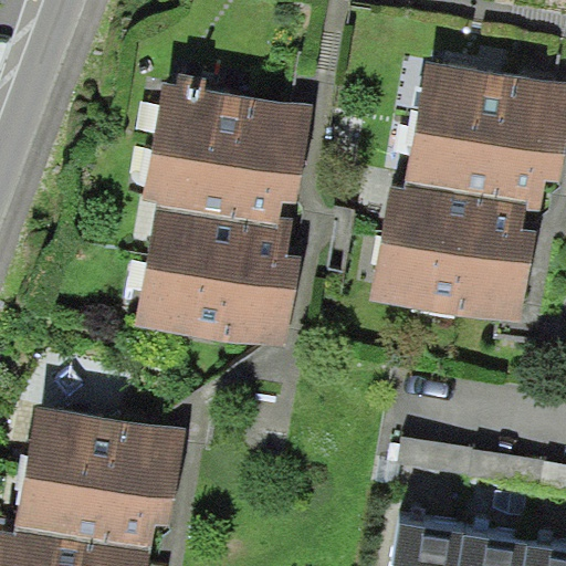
[(565,116),(565,83),(436,62),(416,176),(541,192),(555,200),(565,116)]
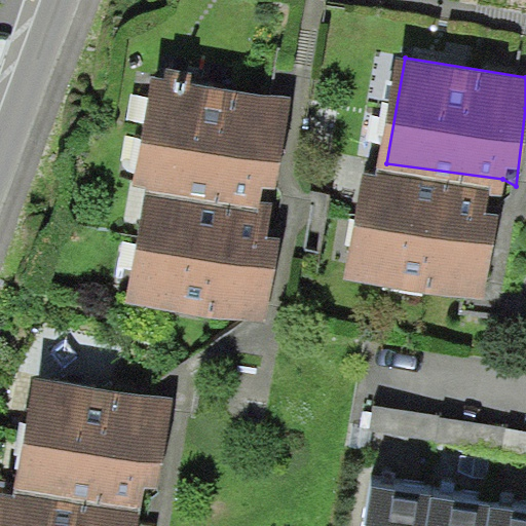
[(140,202),(247,219),(252,188),(274,191),(288,107),(142,83),(123,199),(140,202)]
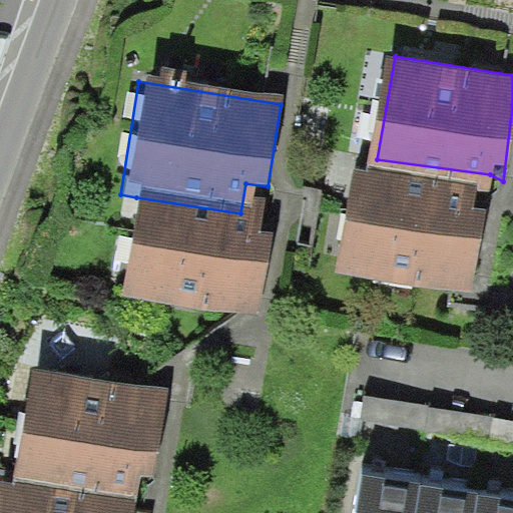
[(490,174),(356,158),(343,266),(477,282),(490,174)]
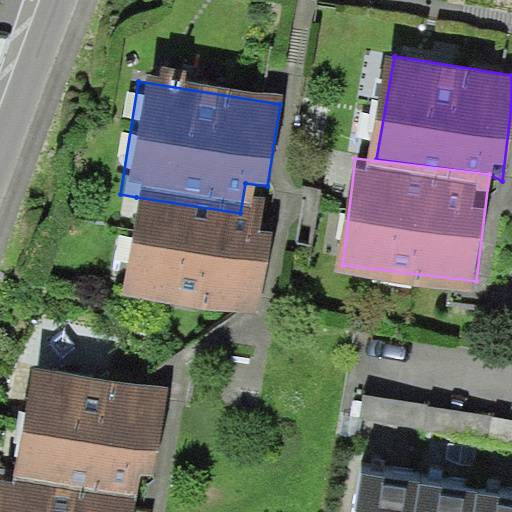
[(240,213),(136,197),(119,296),(265,321),(282,221),(240,213)]
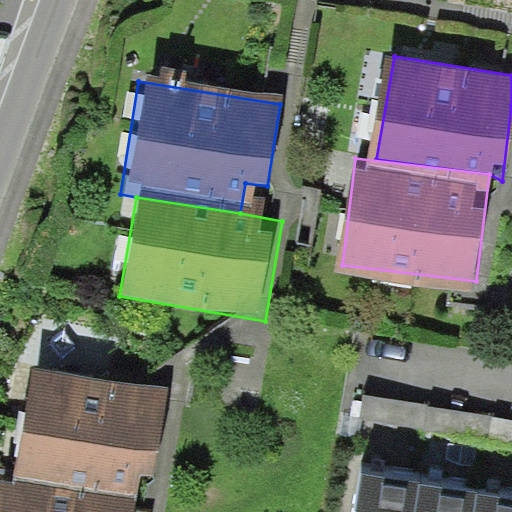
[(33,367),(15,475),(137,497),(139,474),(156,477),(170,389),(33,367)]
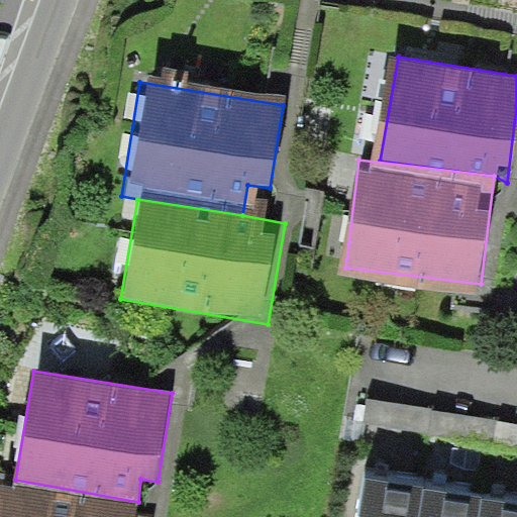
[(418,516),(423,468),(378,463),(373,516),(418,516)]
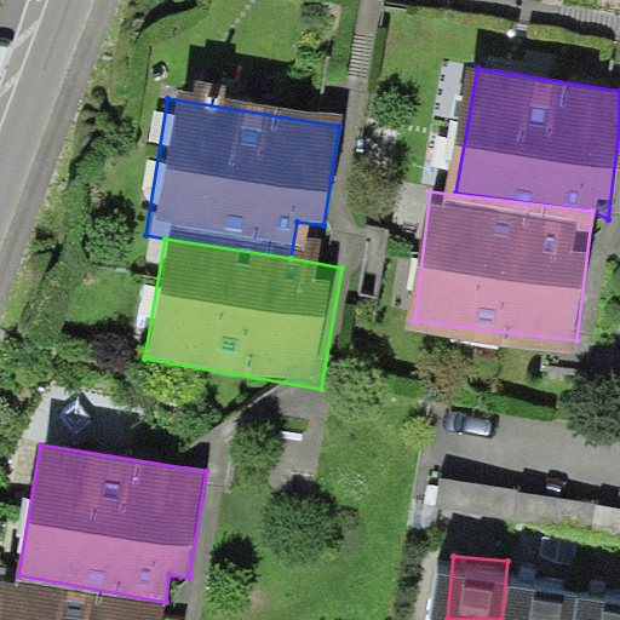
[(162,619),(166,602),(18,575),(3,573),(0,587),(0,619),(162,619)]
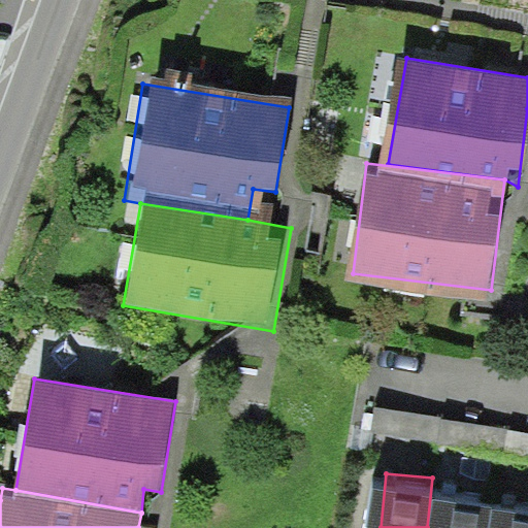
[(493,527),(496,497),(443,492),(439,527),(493,527)]
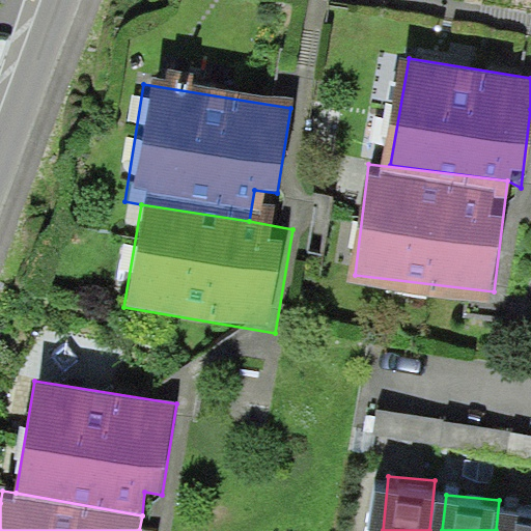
[(530,530),(530,516),(507,513),(504,530),(530,530)]
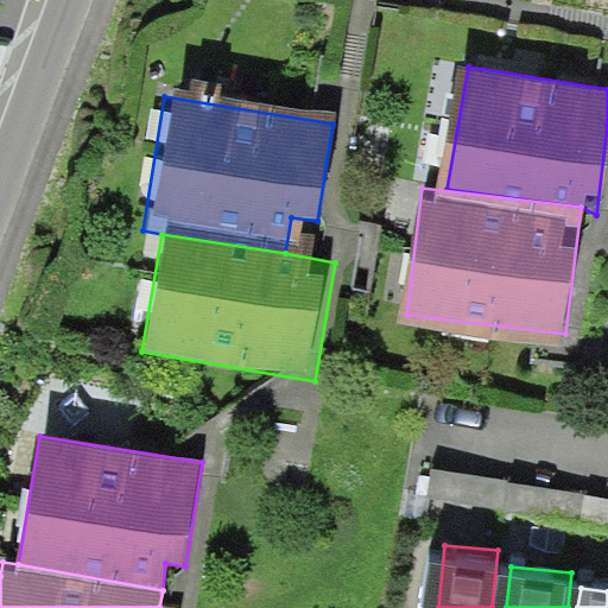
All buildings are outlined.
